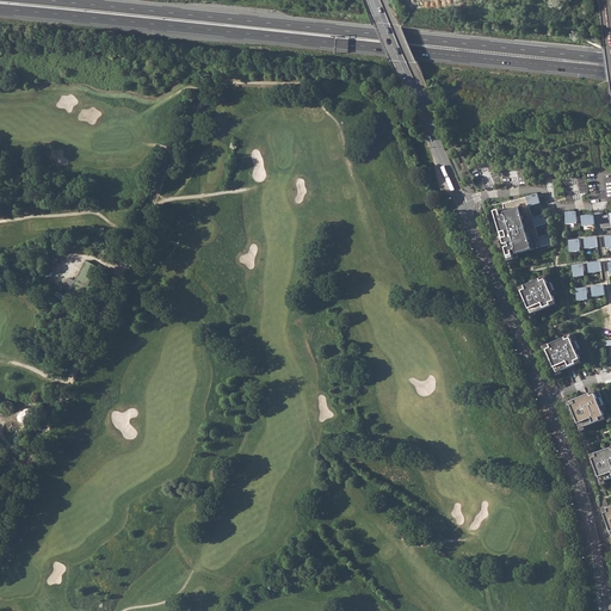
[(536,248),(520,199),(501,205),(504,209),(493,213),(495,222),(498,222),(501,234),(507,233),(508,238),(504,239),(507,252),(505,252),(508,261),(519,258),(518,254),(536,248)]
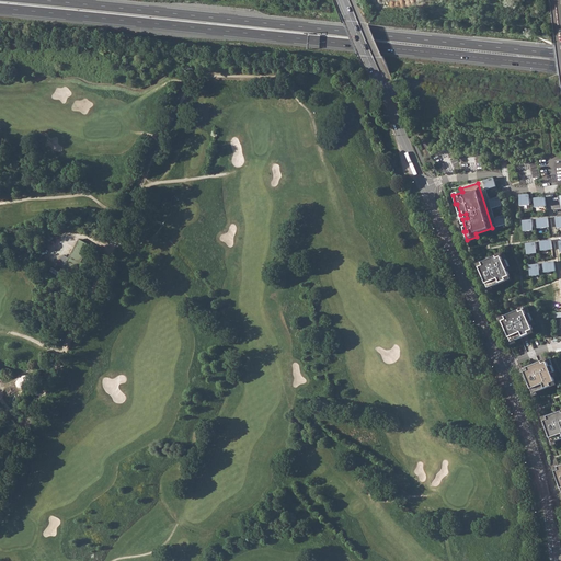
[(528,205),(528,194),(519,195),(521,206),(528,205)]
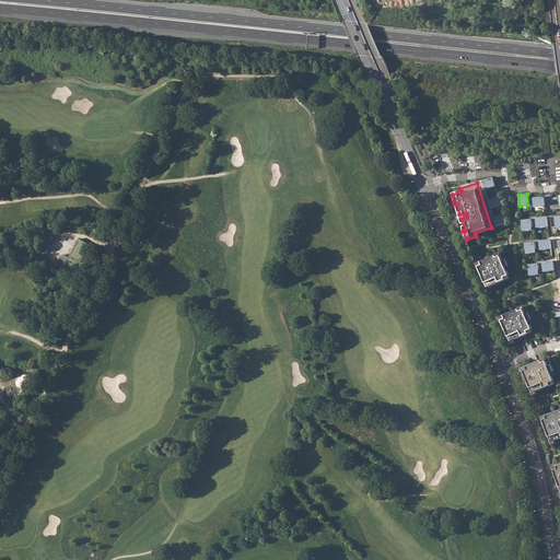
[(544,197),(533,198),(534,207),(545,206),(544,197)]
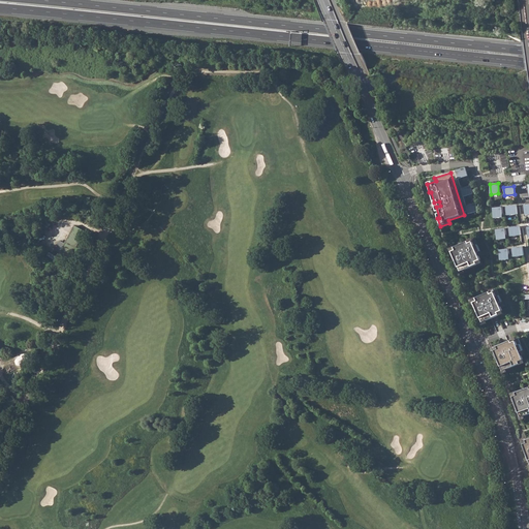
[(467,205),(469,214),(479,211),(477,203),(467,205)]
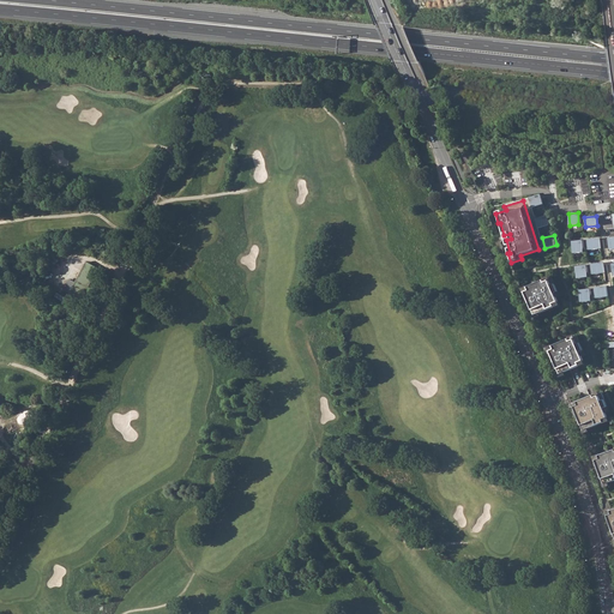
[(600,239),(588,240),(589,250),(601,248),(600,239)]
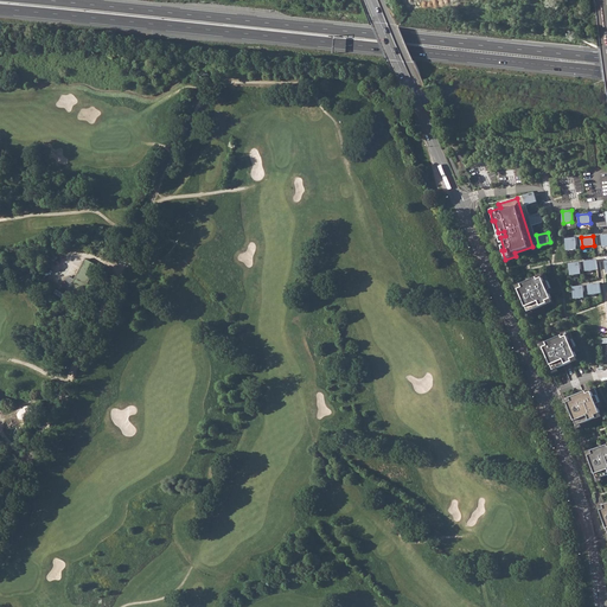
[(575,237),(564,238),(566,250),(576,249),(575,237)]
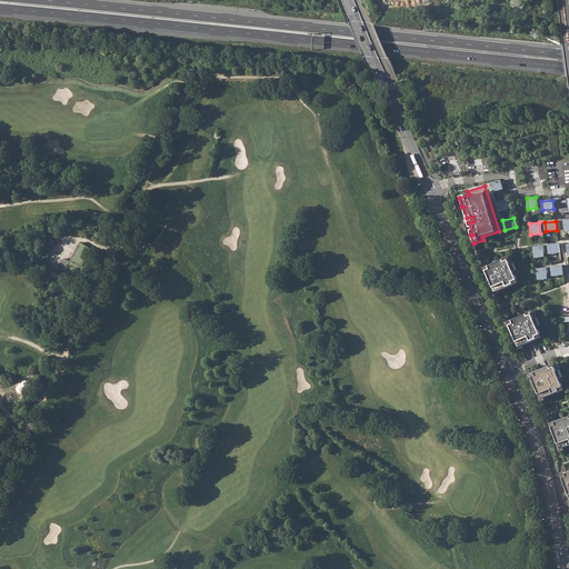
[(80,242),(71,261),(66,259),(60,270),(77,278),(91,247),(80,242)]
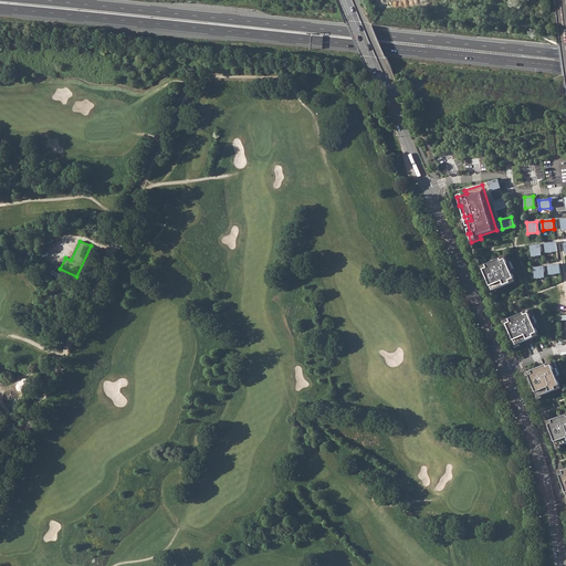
[(556,242),(545,243),(546,252),(557,251),(556,242)]
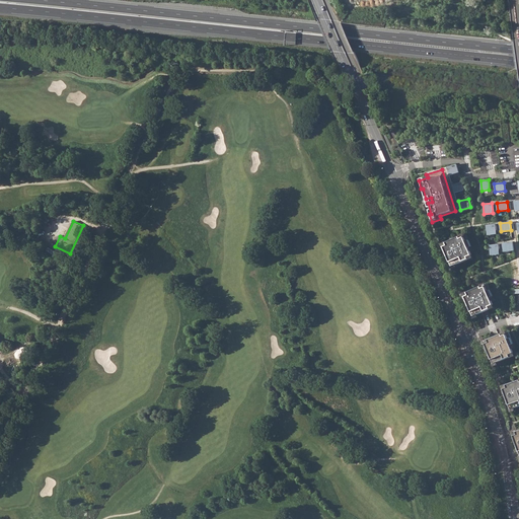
[(496,234),(495,224),(486,225),(488,235),(496,234)]
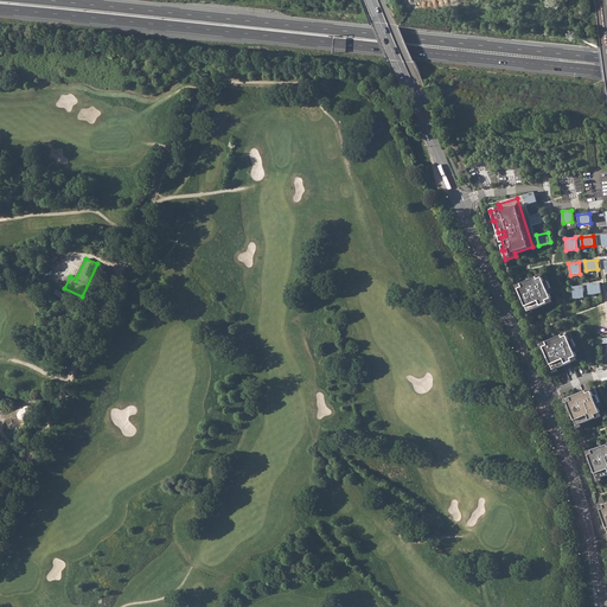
[(521,285),(521,283),(515,286),(523,298),(529,312),(549,304),(548,301),(553,299),(549,291),(551,289),(545,274),(521,285)]
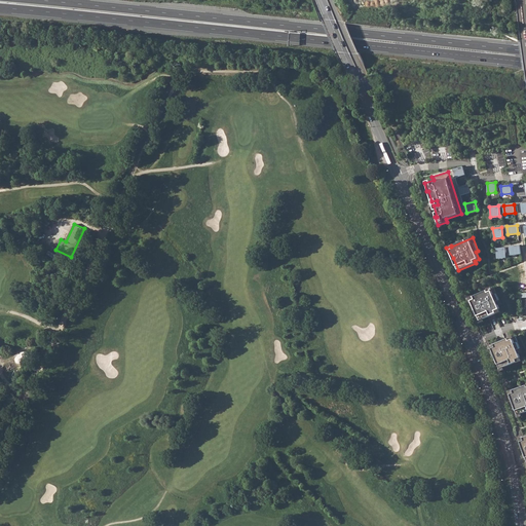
[(520,246),(510,247),(511,255),(521,254),(520,246)]
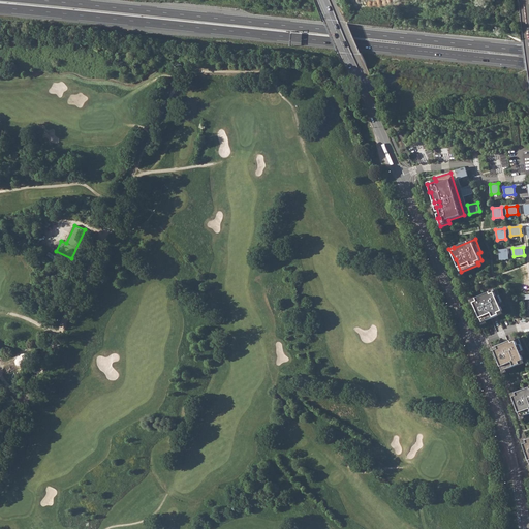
[(508,258),(507,249),(499,250),(500,260),(508,258)]
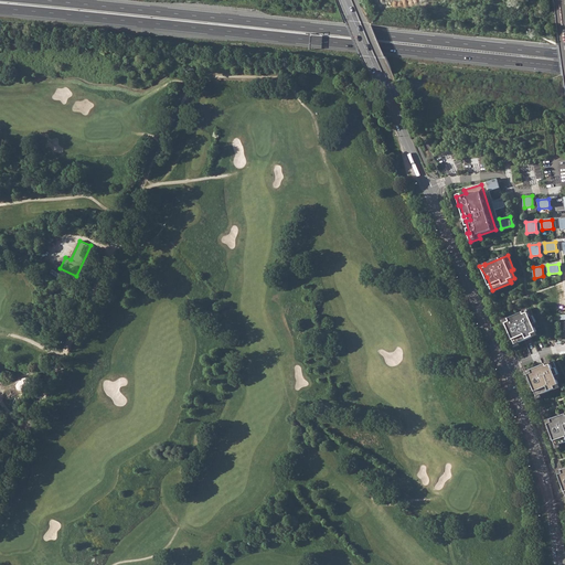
[(508,319),(508,318),(502,320),(510,330),(515,344),(534,337),(533,334),(537,332),(534,323),(537,322),(531,309),(508,319)]
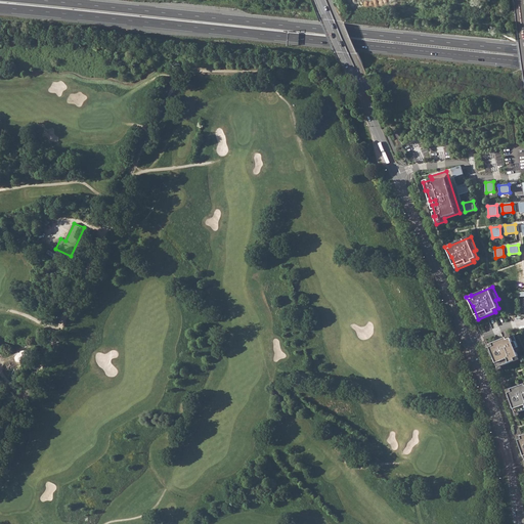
[(491,343),(487,345),(493,354),(494,358),(498,367),(503,365),(516,360),(515,358),(519,356),(517,352),(516,349),(519,347),(514,335),(492,344),(491,343)]
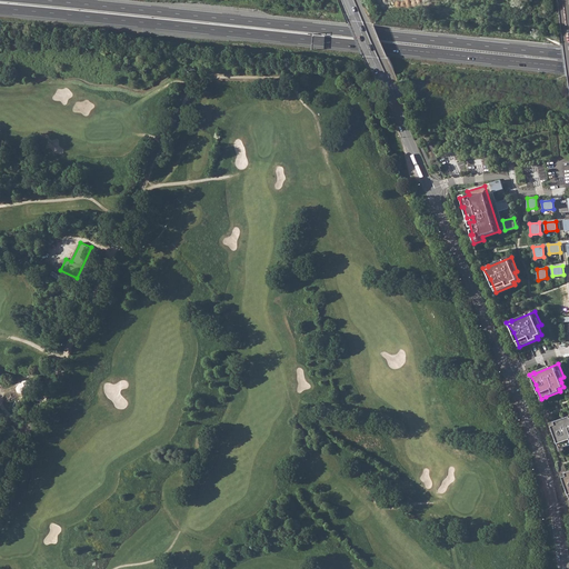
[(553,421),(549,422),(555,435),(557,438),(560,448),(565,447),(568,445),(568,416),(555,422),(553,421)]
